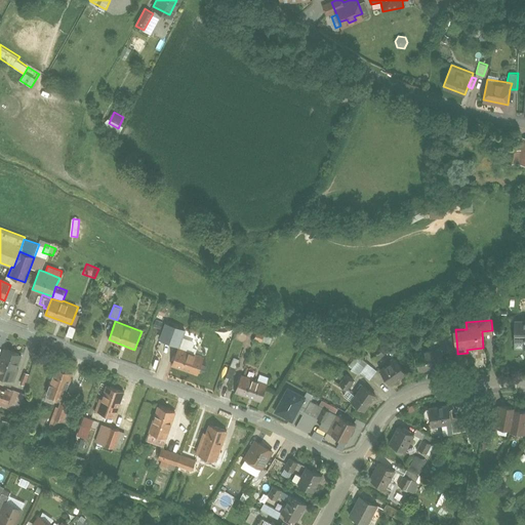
[(524,322),(515,322),(515,341),(524,341),(524,349),(524,322)]
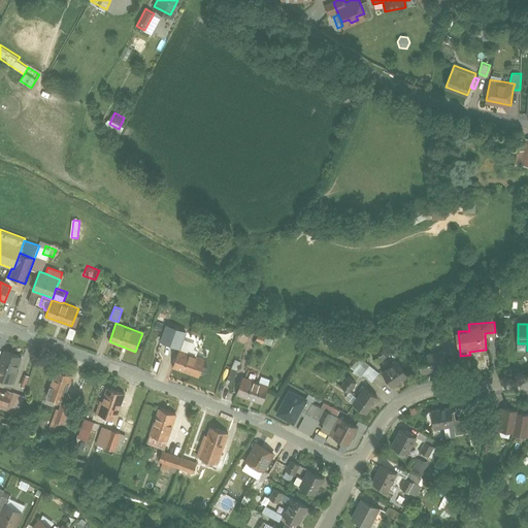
[(78,330),(71,328),(67,337),(74,340),(78,330)]
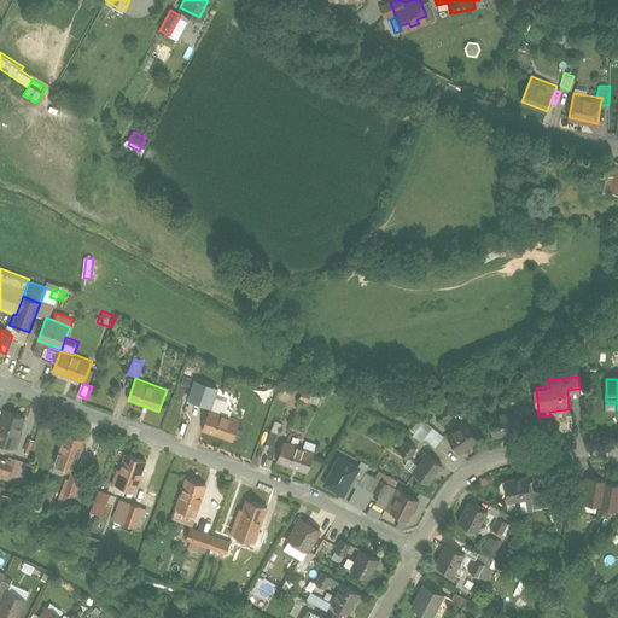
[(198,401),(213,406),(219,389),(205,384),(198,401)]
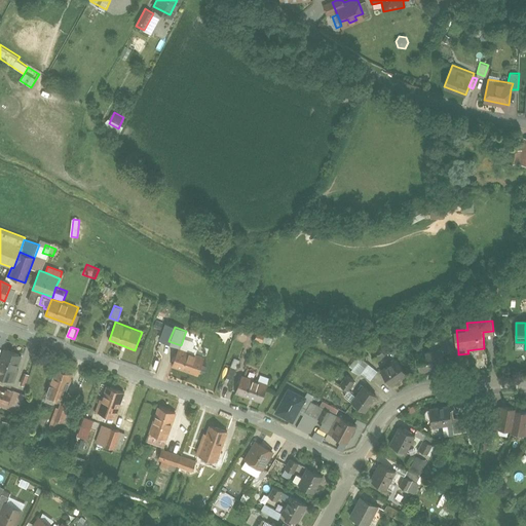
[(256,339),(270,345),(273,337),(259,332),(256,339)]
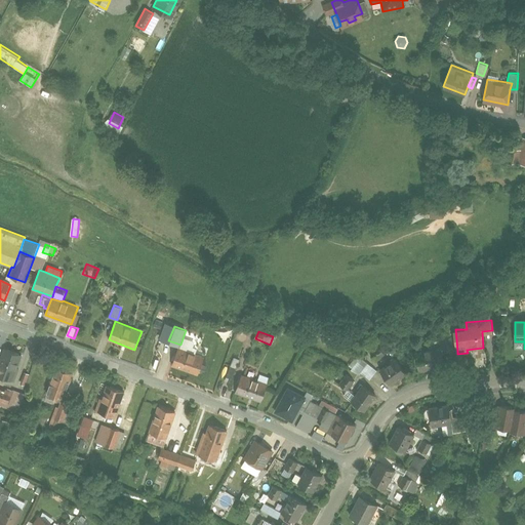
[(457,352),(456,338),(437,340),(438,351),(442,351),(442,354),(457,352)]
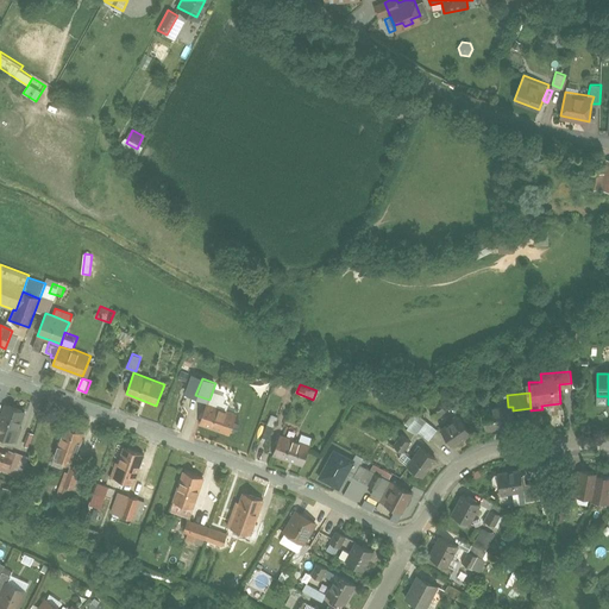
[(207,402),(200,424),(230,434),(238,413),(220,407),(211,403),(207,402)]
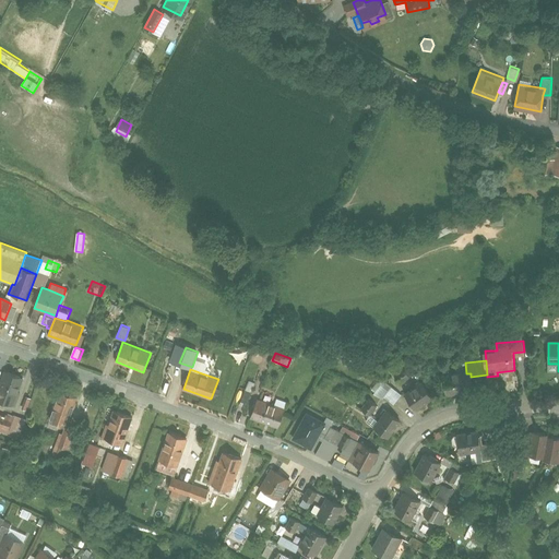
[(0,400),(13,405),(24,378),(4,370),(0,381),(0,380),(0,400)]
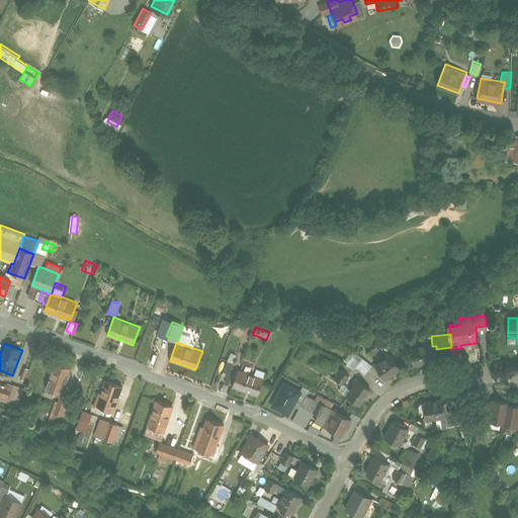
[(410,349),(413,368),(438,364),(436,349),(436,346),(432,346),(410,349)]
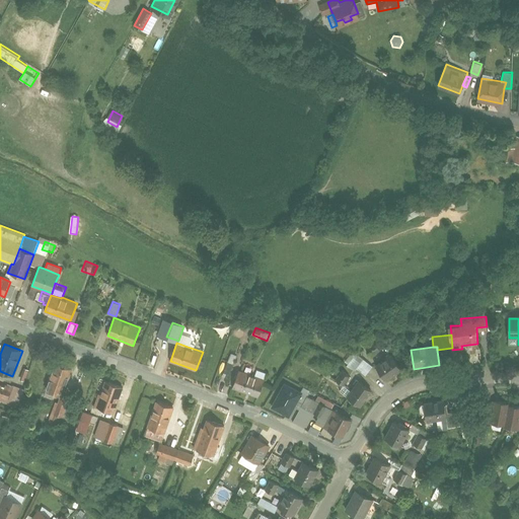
[(346,362),(365,376),(374,365),(354,351),(346,362)]
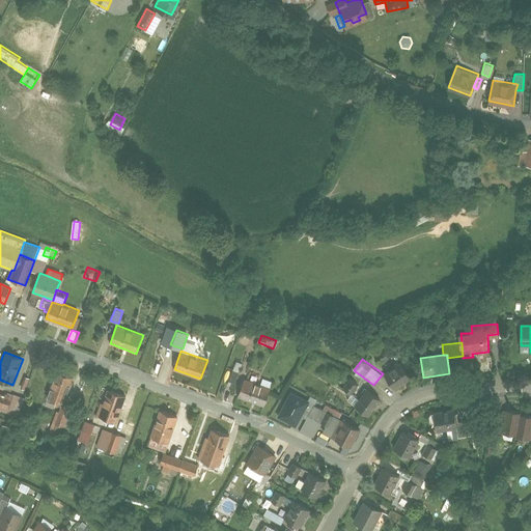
[(245,365),(236,362),(227,384),(236,388),(245,365)]
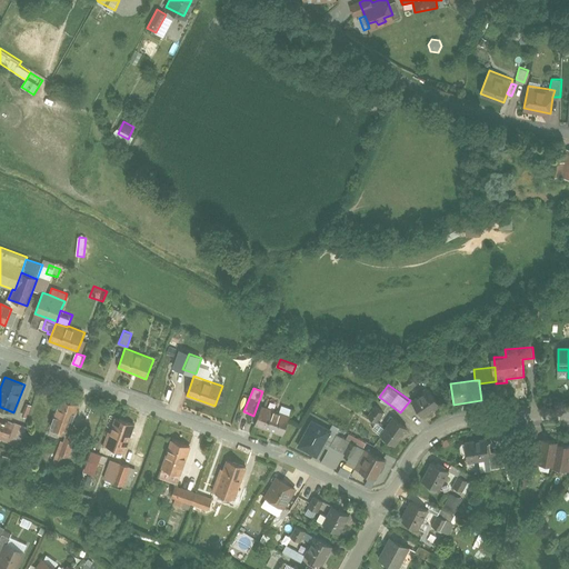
[(412,402),(422,416),(440,403),(429,388),(418,395),(420,397),(412,402)]
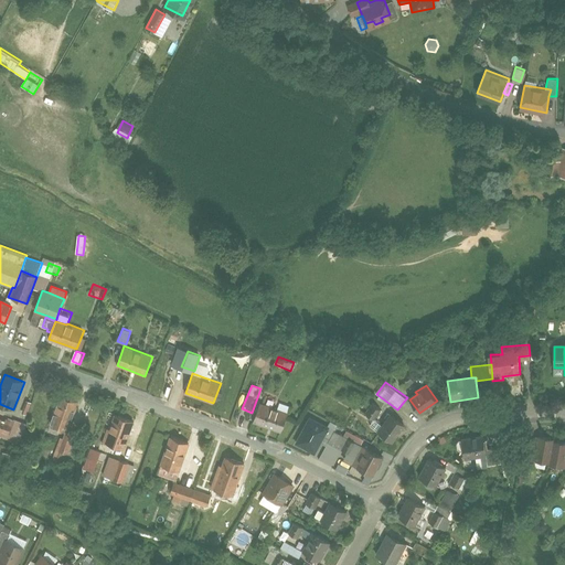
[(80,401),(60,394),(50,423),(51,423),(67,428),(68,429),(80,401)]
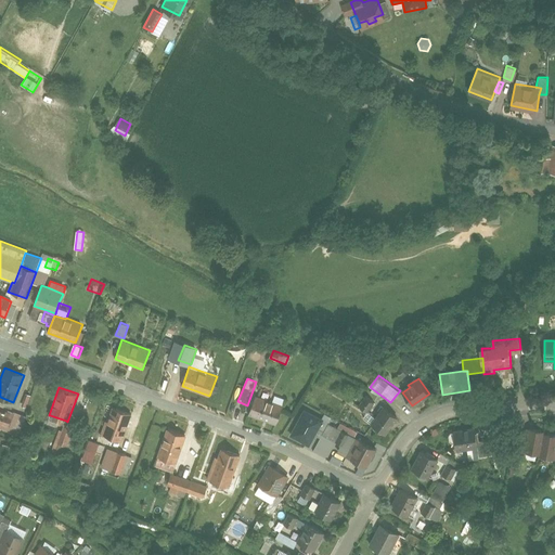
[(257,395),(249,414),(276,424),(284,404),(280,403),(281,400),(269,396),(268,399),(257,395)]
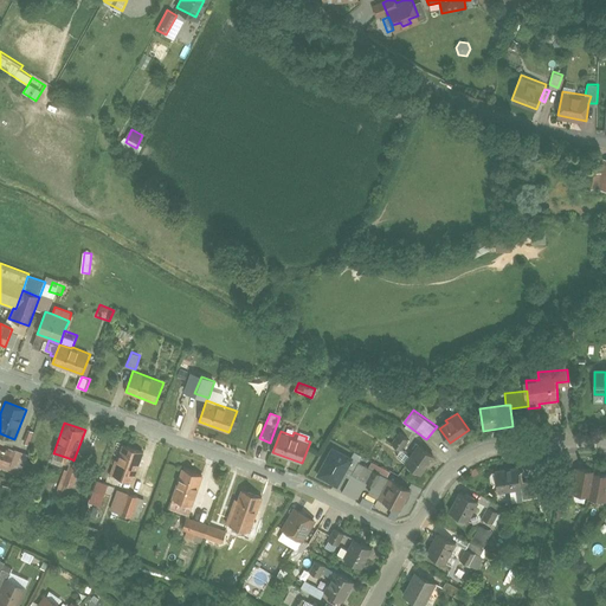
[(408,439),(399,433),(392,444),(401,450),(408,439)]
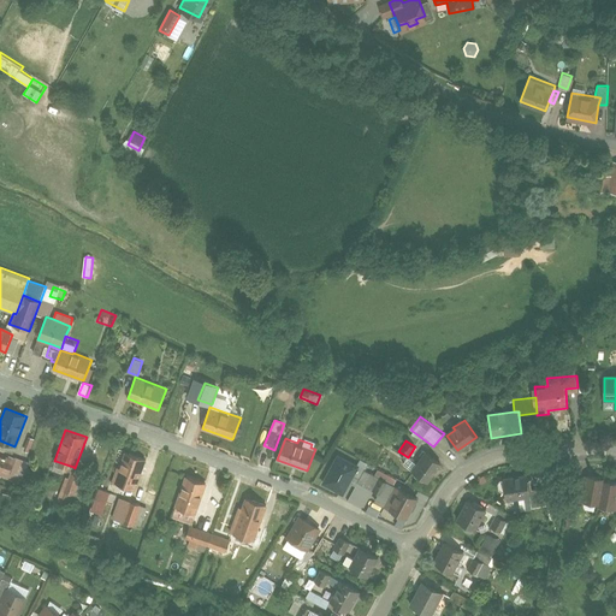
[(147,458),(125,450),(119,467),(117,466),(112,481),(136,490),(147,458)]
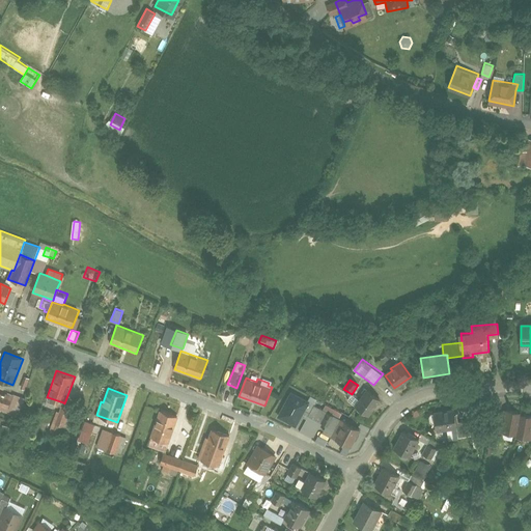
[(347,402),(369,417),(381,400),(366,391),(360,401),(352,396),(347,402)]
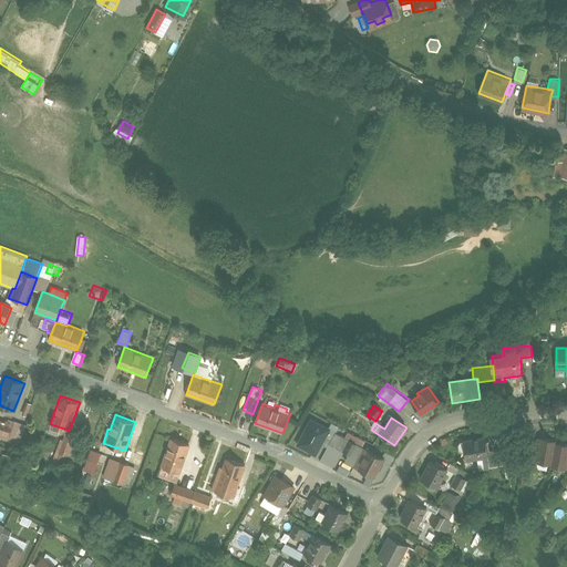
[(311,419),(297,445),(315,455),(325,437),(330,429),(328,429),(311,419)]
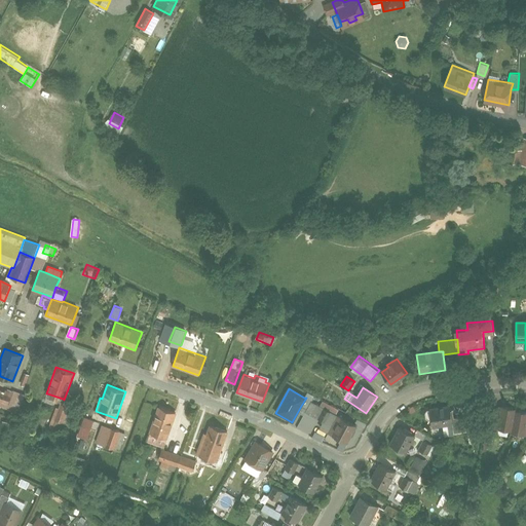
[(13,389),(11,395),(7,404),(0,401),(0,406),(17,413),(26,395),(13,389)]
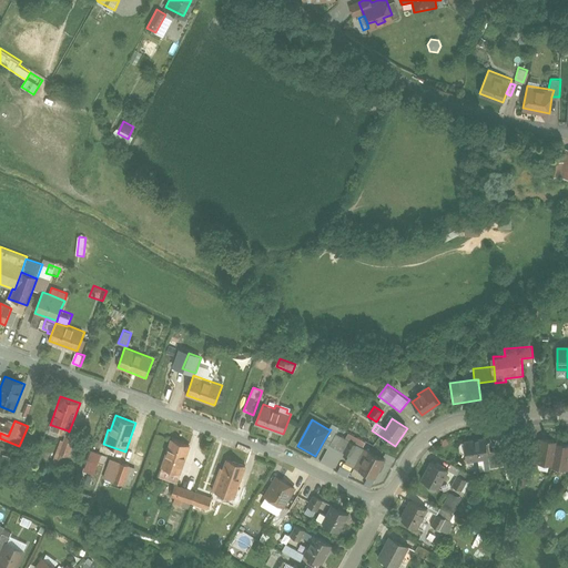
[(12,426),(0,421),(0,433),(8,436),(12,426)]
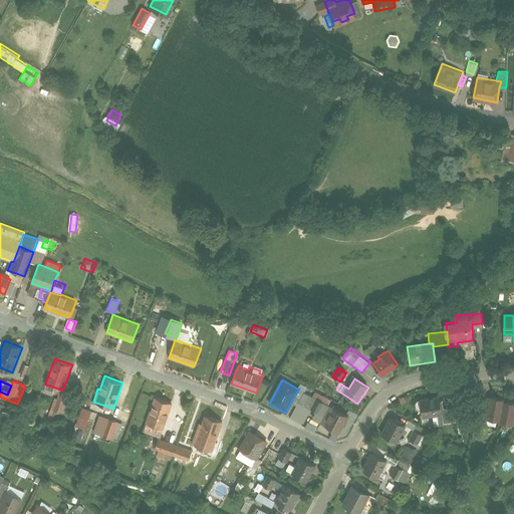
[(299,389),(294,397),(300,401),(304,394),(307,388),(300,383),(297,389),(299,389)]
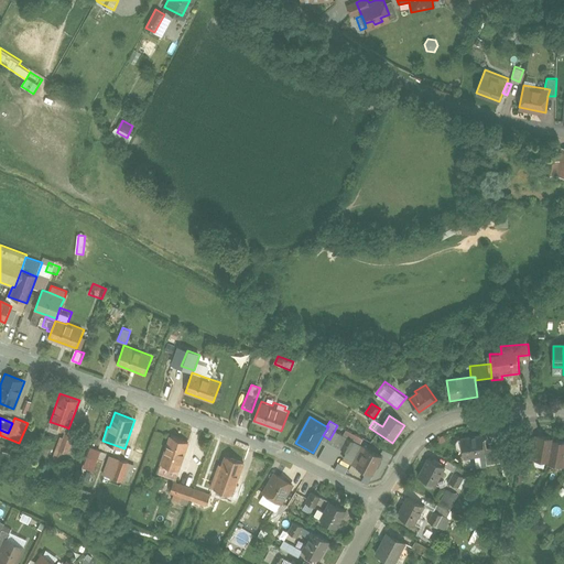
[(66,432),(67,427),(51,422),(47,432),(64,437),(66,432)]
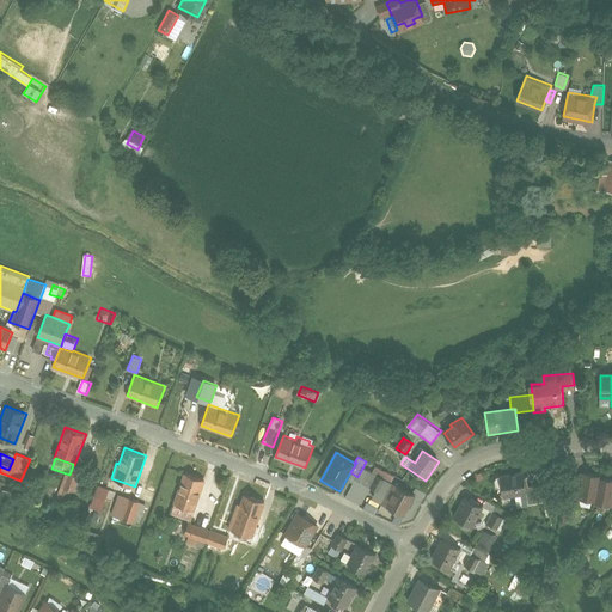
[(375,466),(372,473),(390,483),(393,477),(375,466)]
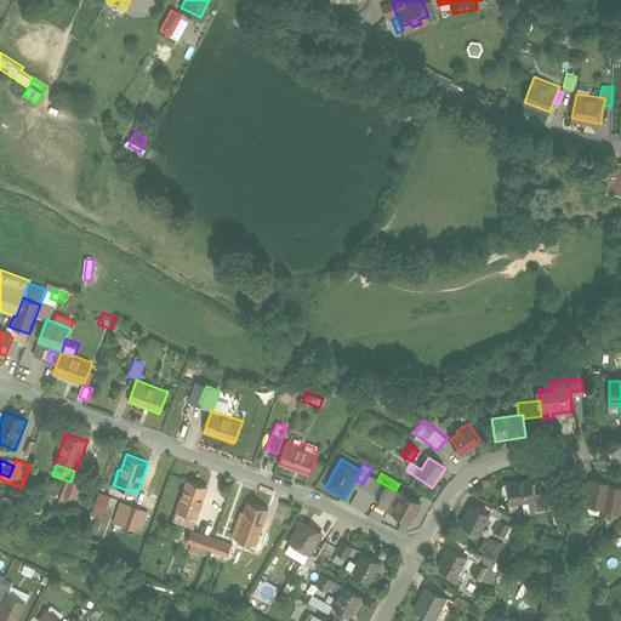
[(75,477),(73,476),(70,482),(69,485),(66,495),(74,497),(75,499),(81,479),(75,477)]
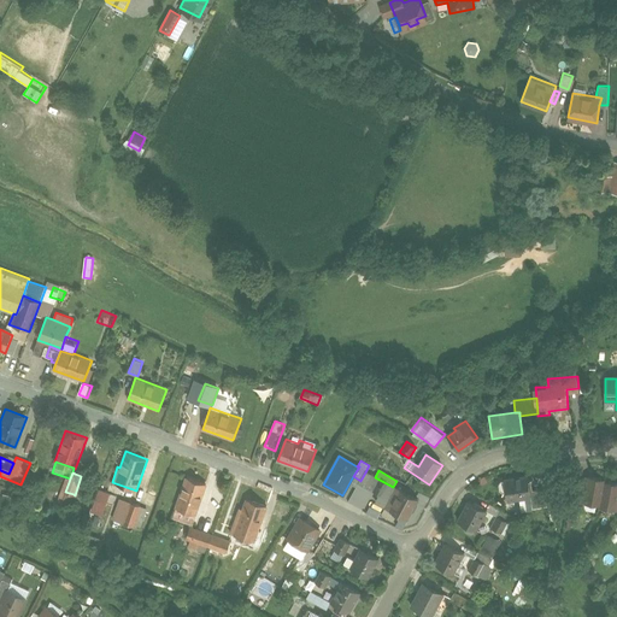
[(359,485),(388,500),(395,488),(393,487),(375,477),(365,472),(360,481),(359,485)]
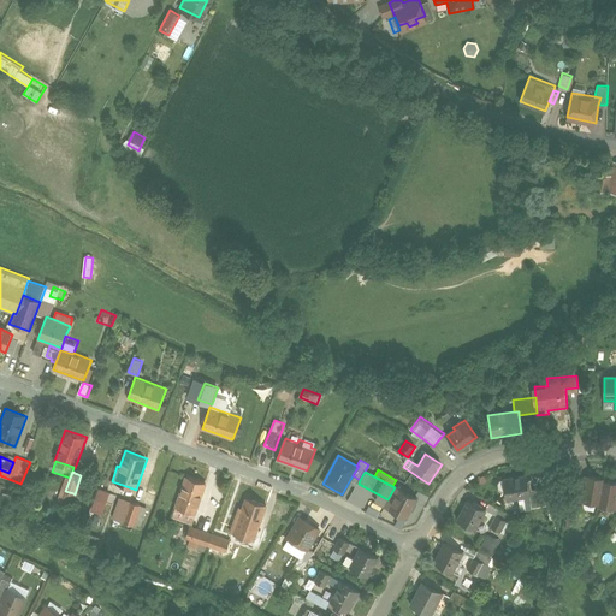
[(208,483),(185,474),(173,509),(196,516),(208,483)]
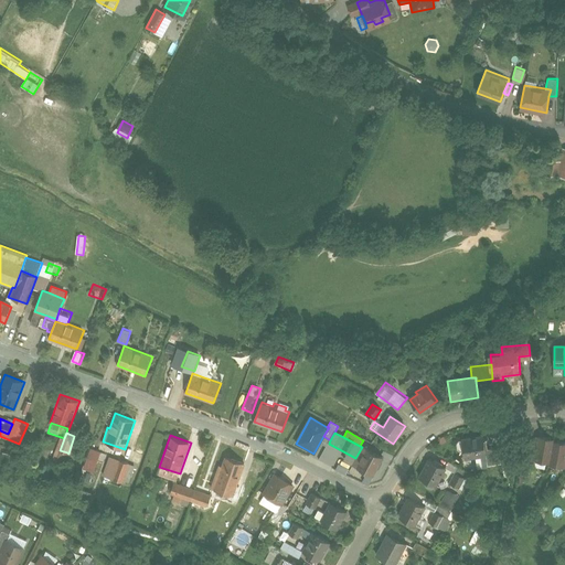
[(78,437),(74,436),(68,454),(65,462),(73,465),(82,438),(78,437)]
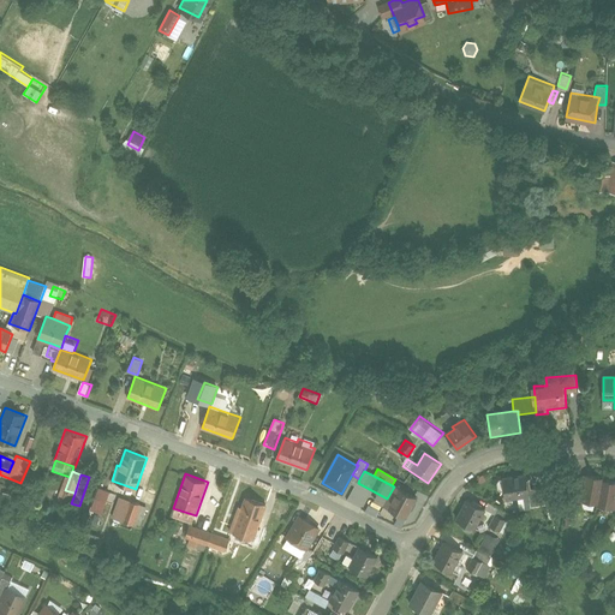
[(527,476),(505,477),(506,500),(530,497),(529,490),(527,476)]
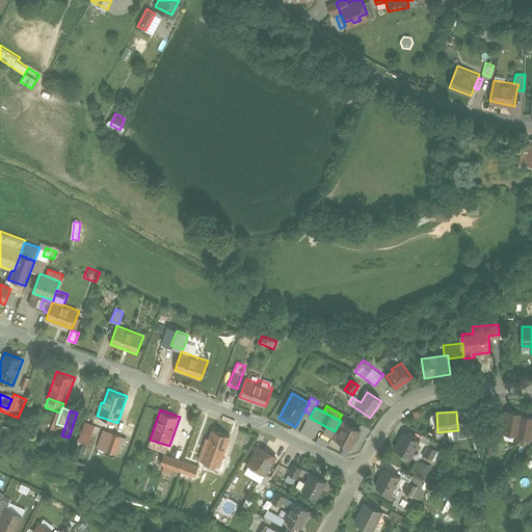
[(508,411),(504,434),(517,436),(522,417),(522,415),(508,411)]
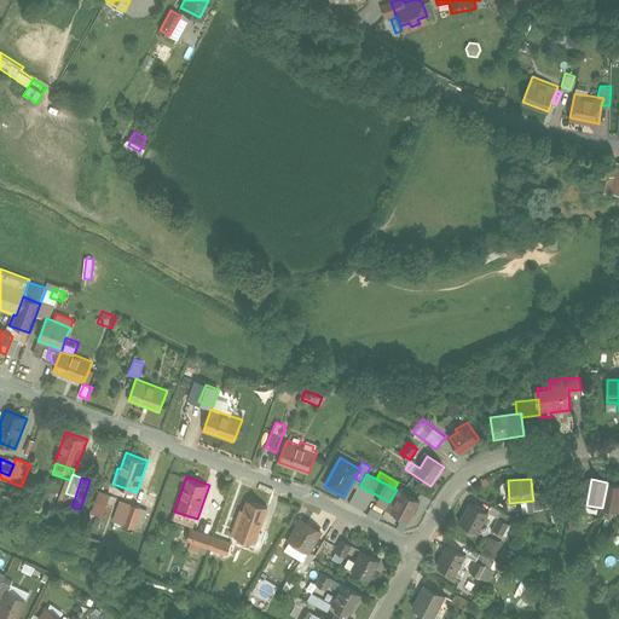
[(65,493),(69,484),(65,482),(58,502),(70,507),(74,496),(65,493)]
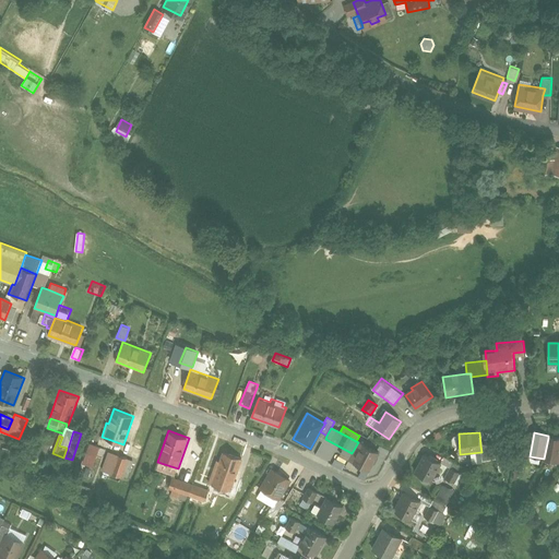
[(544,459),(544,462),(558,464),(558,460),(558,439),(548,438),(544,459)]
